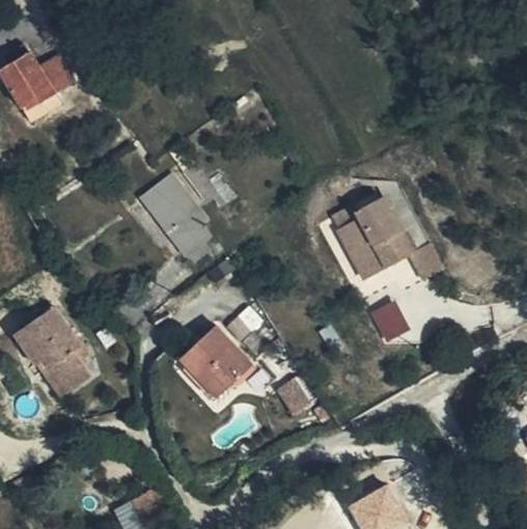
[(0,78),(14,101),(29,91),(36,104),(52,94),(32,62),(17,38),(4,47),(9,57),(0,62),(0,78)]
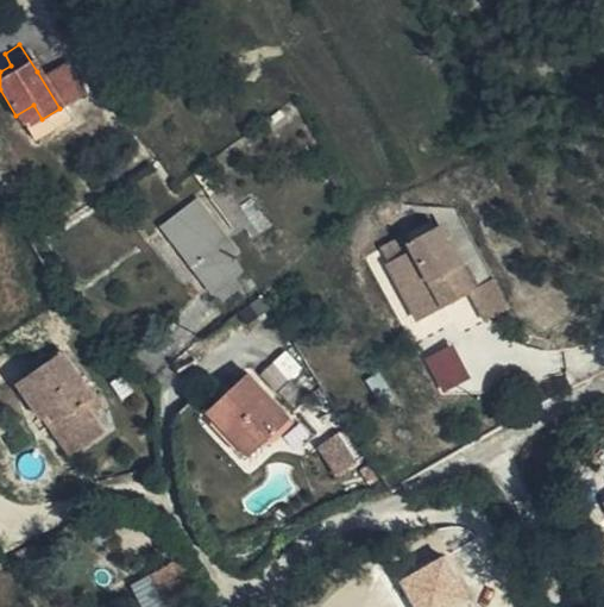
[(0,72),(11,66),(5,54),(0,57),(0,72)]
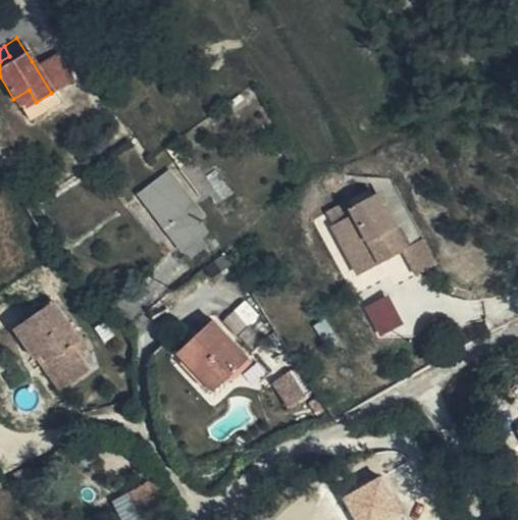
[(50,50),(32,61),(51,93),(69,82),(50,50)]
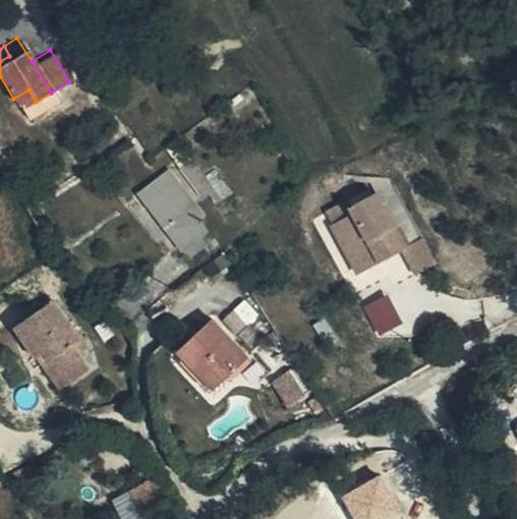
[(204,214),(169,169),(136,193),(179,250),(206,230),(196,219),(204,214)]
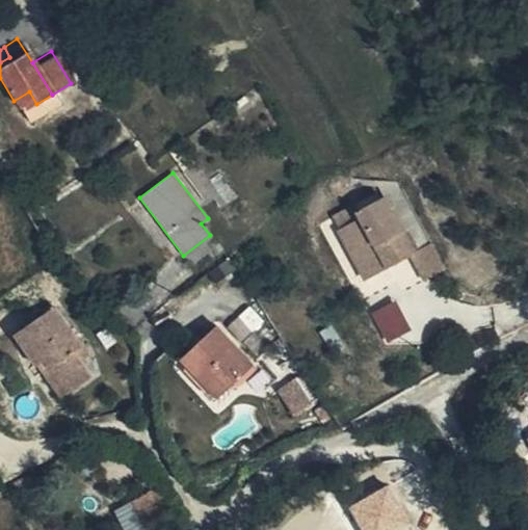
[(401,204),(406,203),(396,182),(351,206),(354,214),(334,227),(361,277),(407,254),(423,245),(414,237),(402,216),(401,204)]
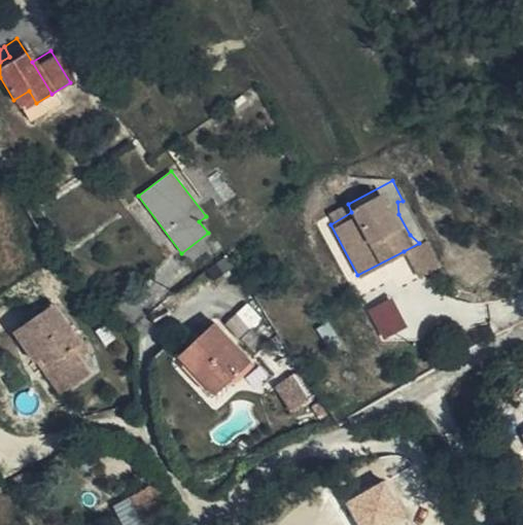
[(423,241),(403,201),(397,202),(398,214),(410,235),(419,243),(423,241)]
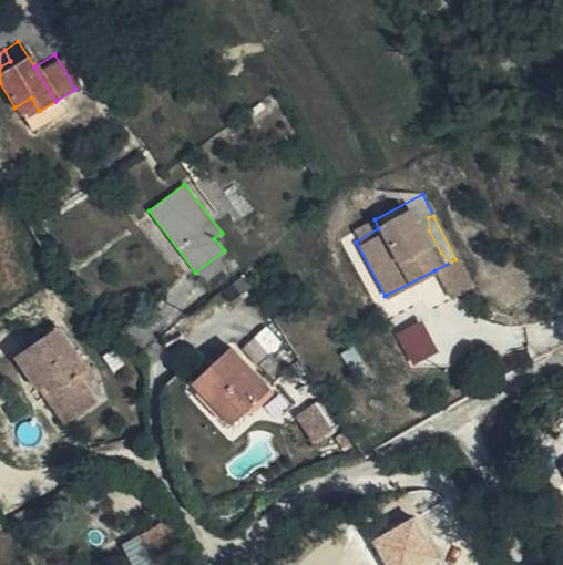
[(451,262),(462,273),(456,259),(451,262)]
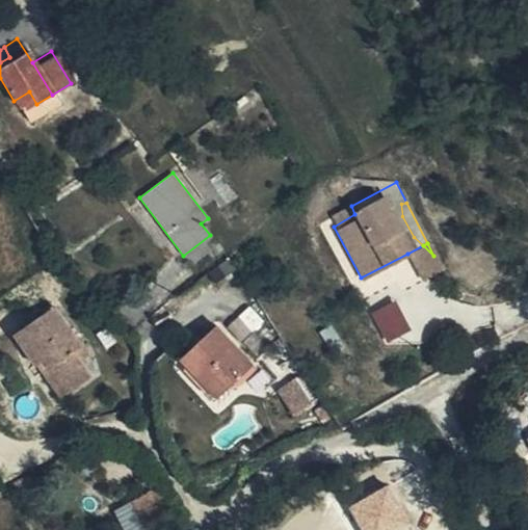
[(438,264),(433,256),(423,245),(407,254),(420,281),(433,276),(431,267),(438,264)]
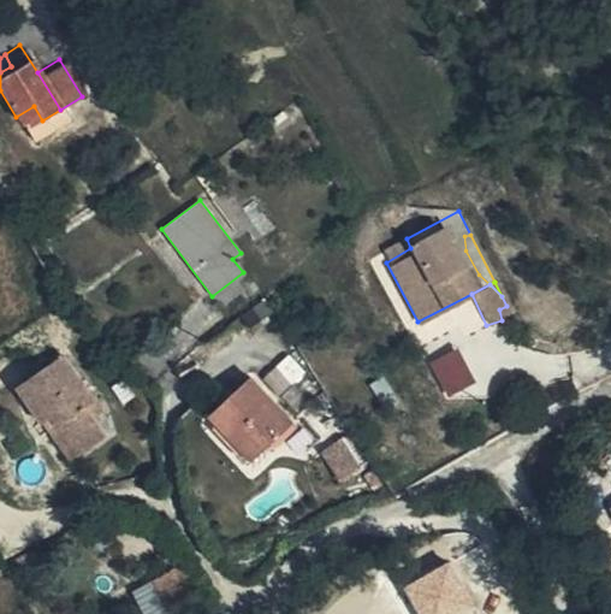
[(458,347),(428,359),(444,395),(474,383),(458,347)]
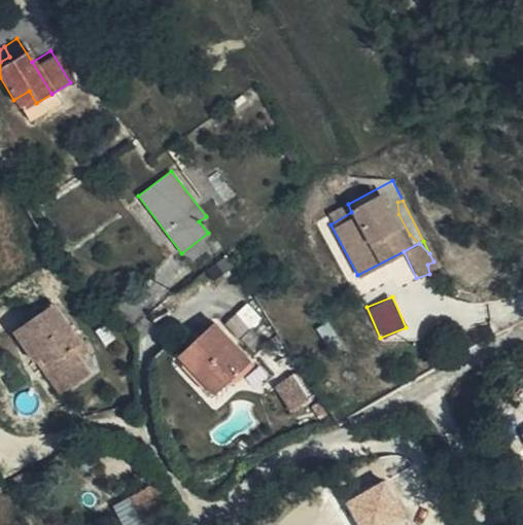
[(89,374),(77,357),(71,349),(78,343),(53,306),(14,334),(59,394),(89,374)]
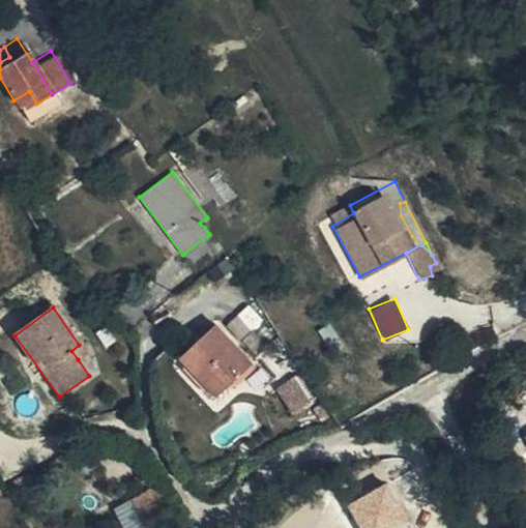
[(250,361),(214,324),(180,355),(215,393),(250,361)]
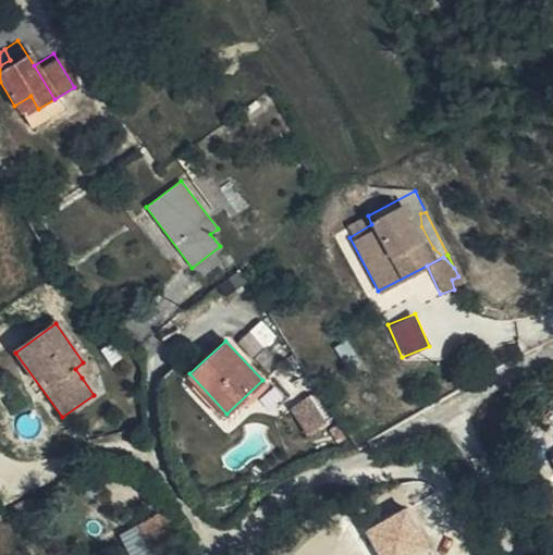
[(75,369),(82,378),(89,371),(83,362),(75,369)]
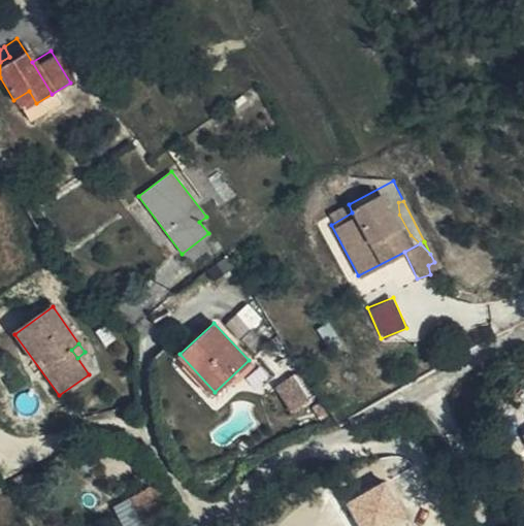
[(293,374),(275,386),(292,411),(309,399),(293,374)]
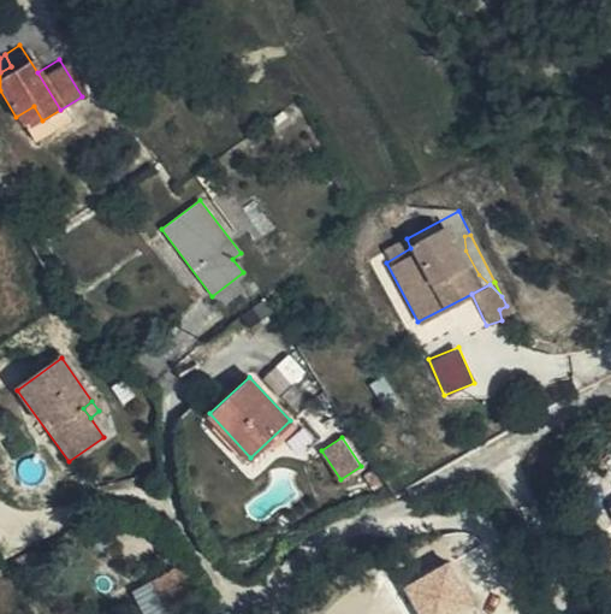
[(132,590),(144,613),(153,613),(185,598),(172,571),(132,590)]
